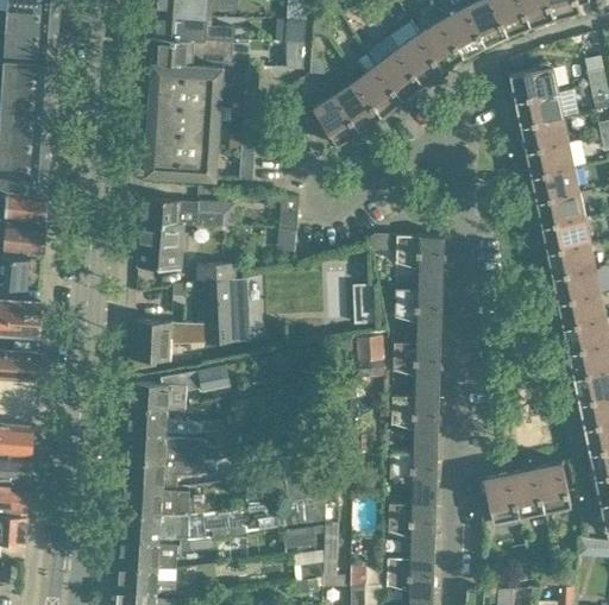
[(60,5),(60,0),(7,0),(7,13),(52,16),(52,11),(54,11),(60,5)]
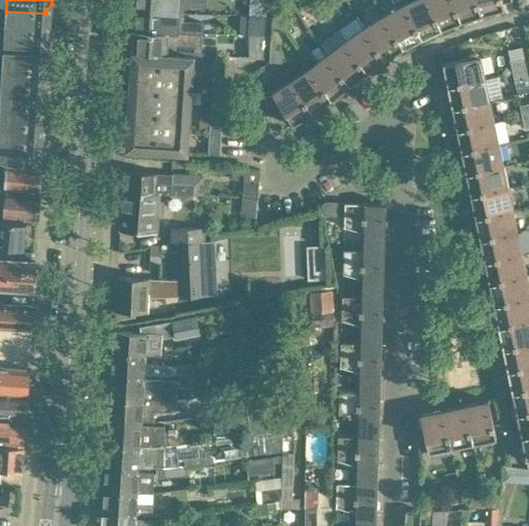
[(206,8),(206,0),(134,0),(133,13),(185,17),(185,7),(206,8)]
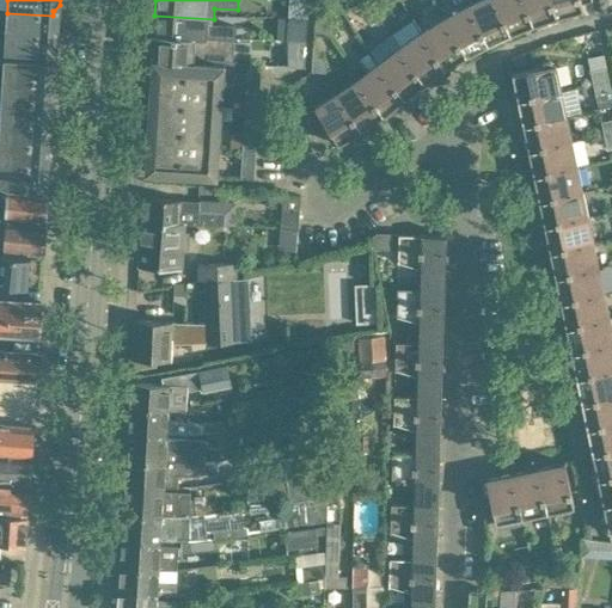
[(307,18),(308,0),(289,0),(289,19),(307,18)]
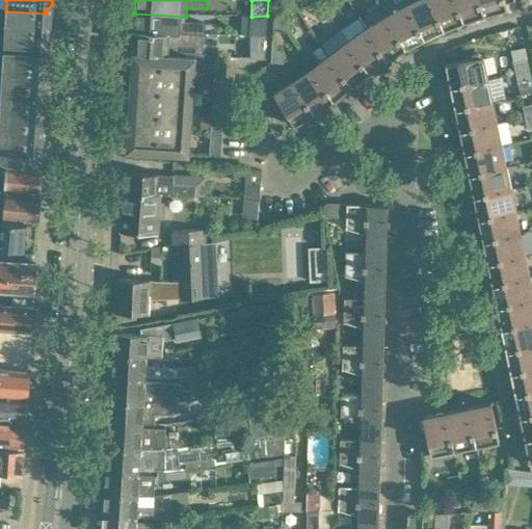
[(317,5),(315,0),(289,0),(297,10),(306,7),(317,5)]
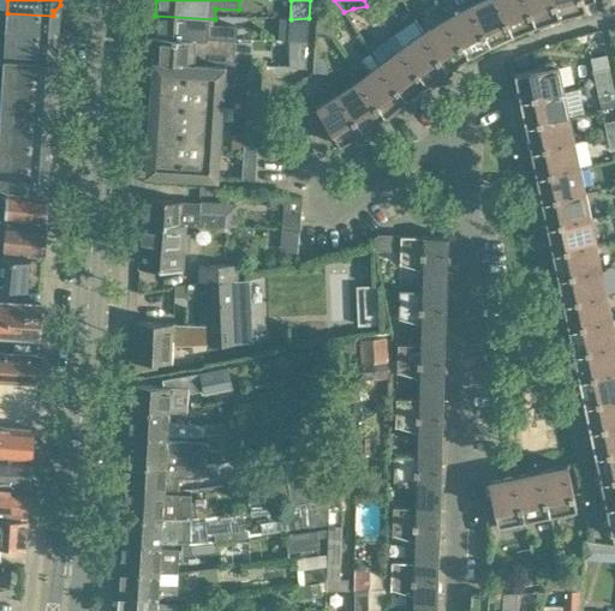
[(513,36),(496,0),(483,0),(470,6),(490,47),(513,36)]
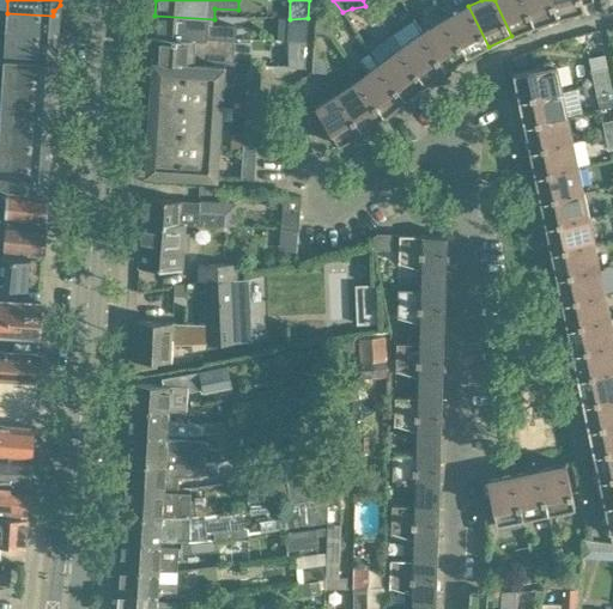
[(534,28),(523,0),(495,0),(511,36),(534,28)]
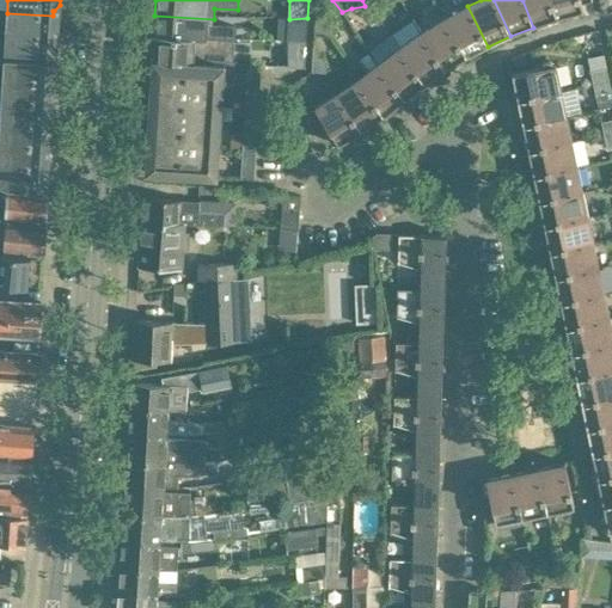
[(556,19),(550,0),(522,0),(533,28),(556,19)]
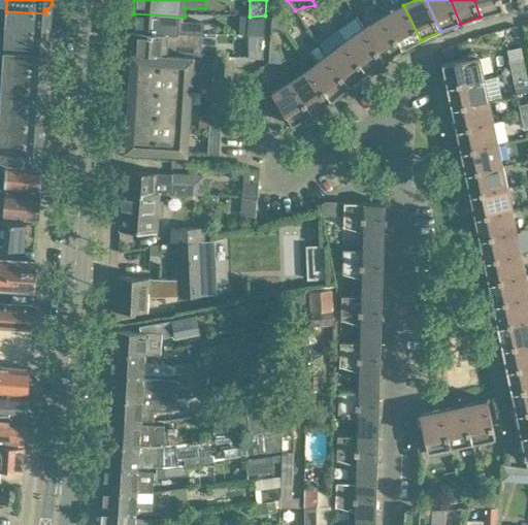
[(502,11),(499,0),(474,0),(480,17),(502,11)]
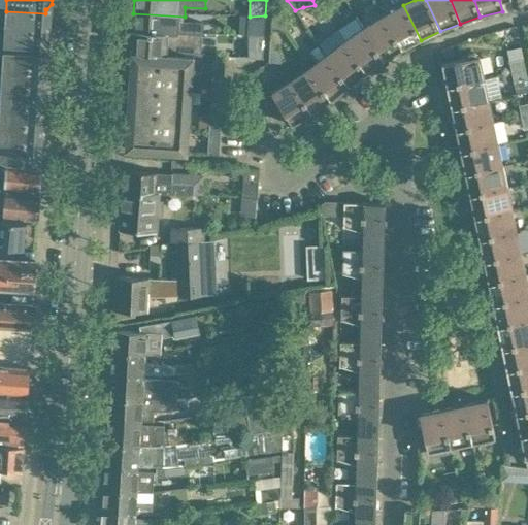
[(421,40),(403,5),(383,17),(402,51),(421,40)]
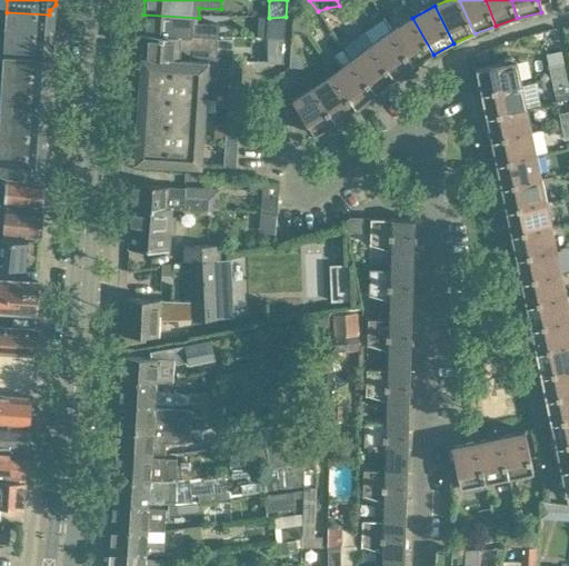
[(307,22),(307,10),(292,9),(292,21),(307,22)]
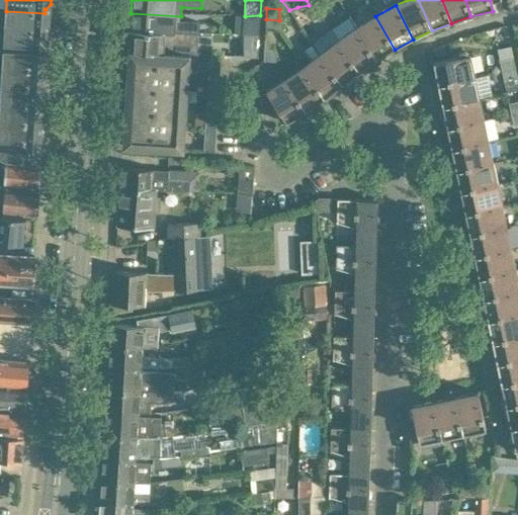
[(45,27),(50,22),(51,13),(45,13),(6,11),(5,29),(42,32),(42,31),(44,27),(45,27)]
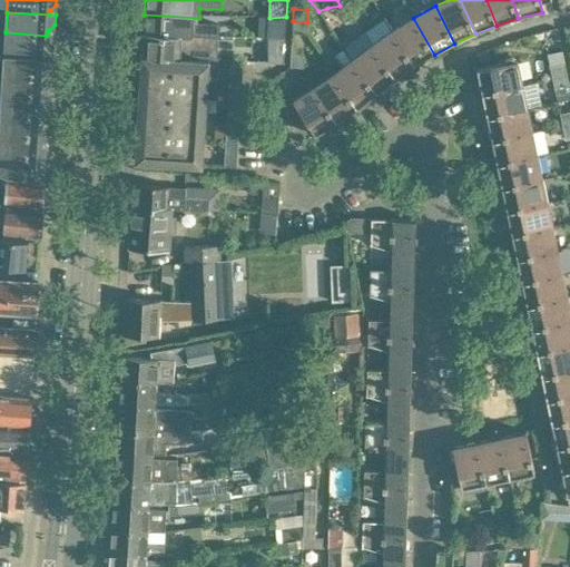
[(198,26),(199,18),(144,15),(143,36),(180,38),(210,39),(219,39),(220,27),(198,26)]
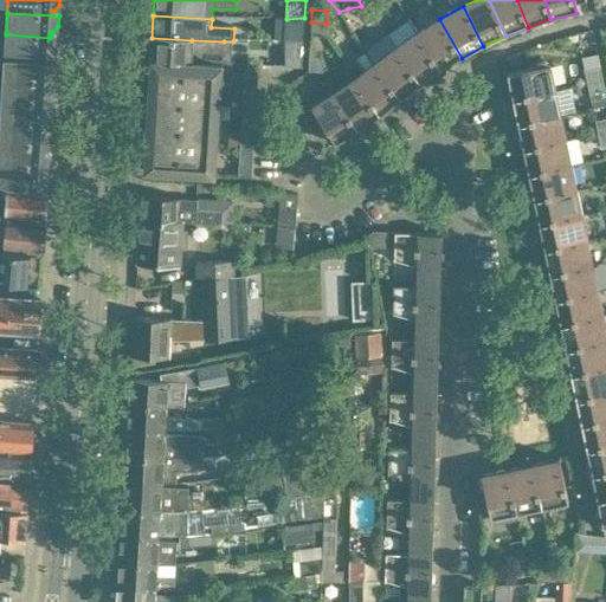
[(302,43),(304,18),(287,19),(285,41),(302,43)]
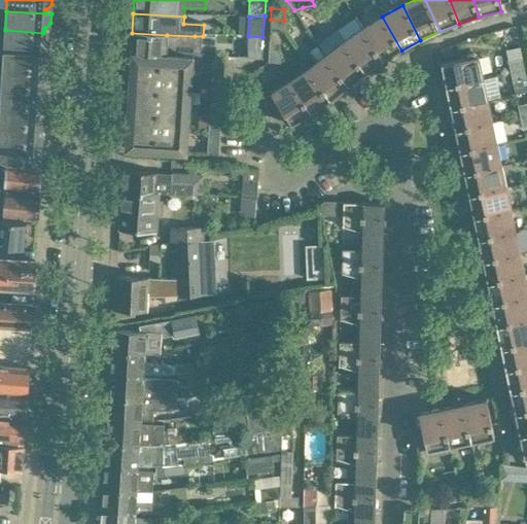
[(401,50),(382,16),(362,29),(383,62),(401,50)]
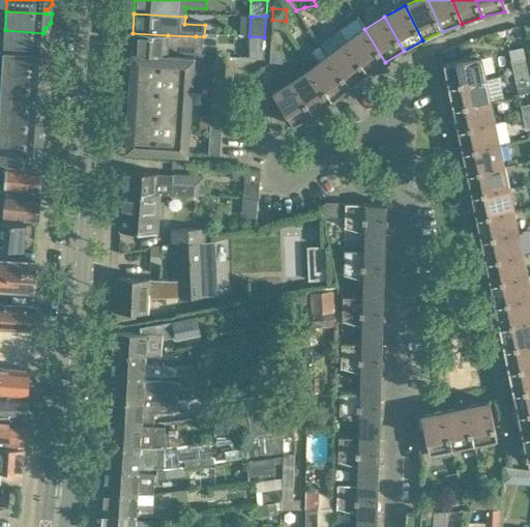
[(385,62),(364,29),(357,19),(337,32),(367,74),(385,62)]
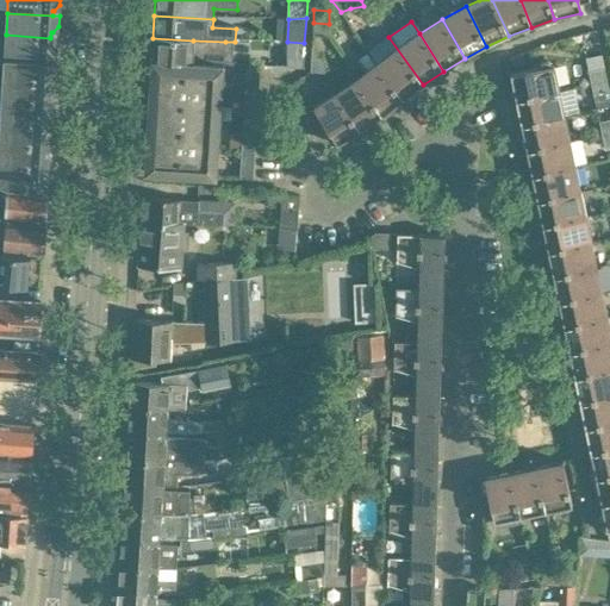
[(328,37),(329,24),(313,23),(312,36),(328,37)]
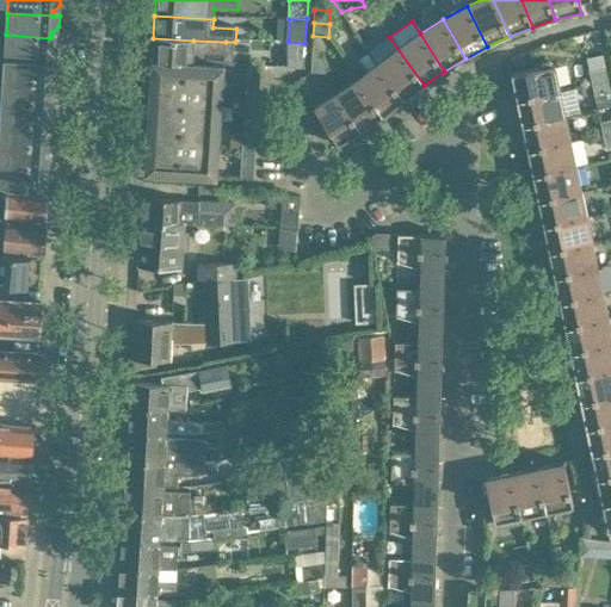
[(57,49),(59,38),(59,37),(50,37),(50,38),(6,35),(5,56),(56,60),(57,59),(49,59),(49,55),(51,55),(57,49)]
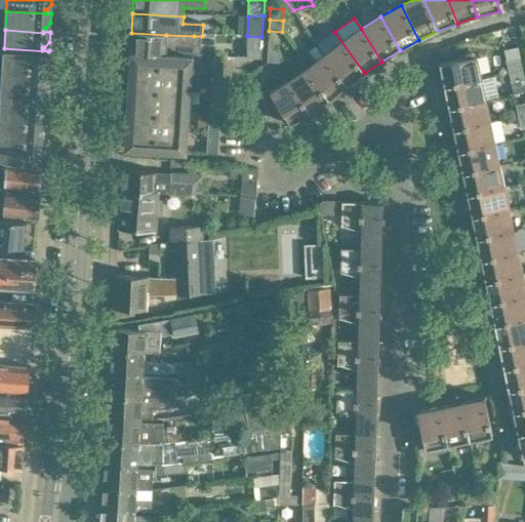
[(364,73),(334,32),(317,45),(324,55),(323,56),(348,86),(364,73)]
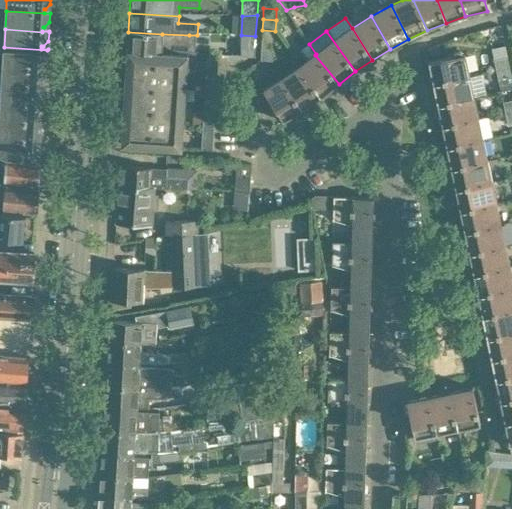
[(188,46),(189,35),(162,34),(128,32),(127,52),(174,54),(174,46),(188,46)]
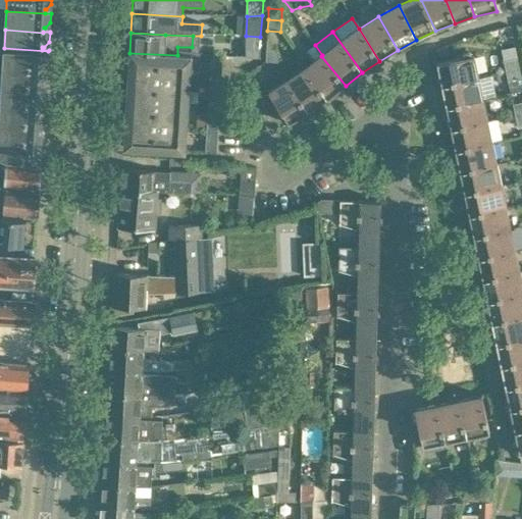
[(259,60),(260,37),(246,36),(245,59),(259,60)]
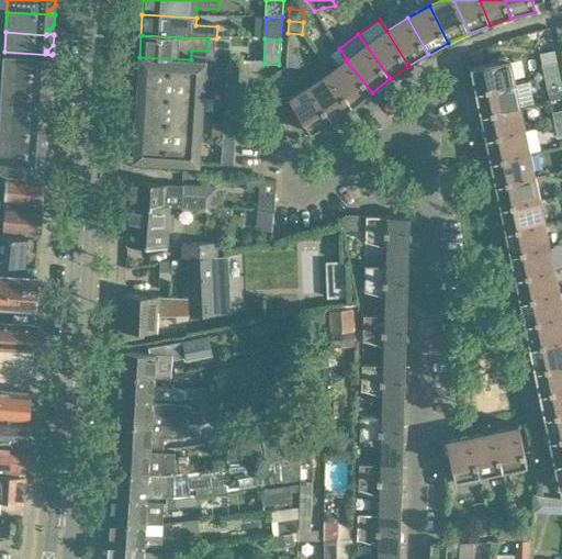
[(300,69),(289,46),(287,46),(285,68),(300,69)]
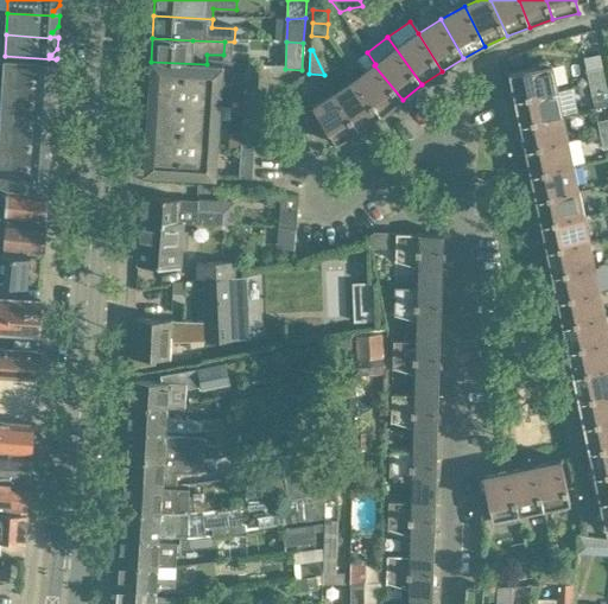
[(222,67),(207,65),(207,64),(151,62),(150,90),(221,95),(222,67)]
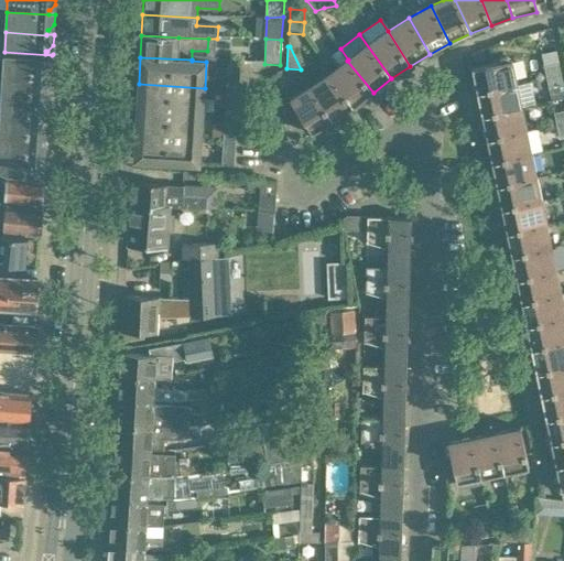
[(52,72),(46,66),(45,66),(45,63),(52,63),(52,62),(3,58),(2,78),(44,81),(44,82),(51,83),(52,72)]
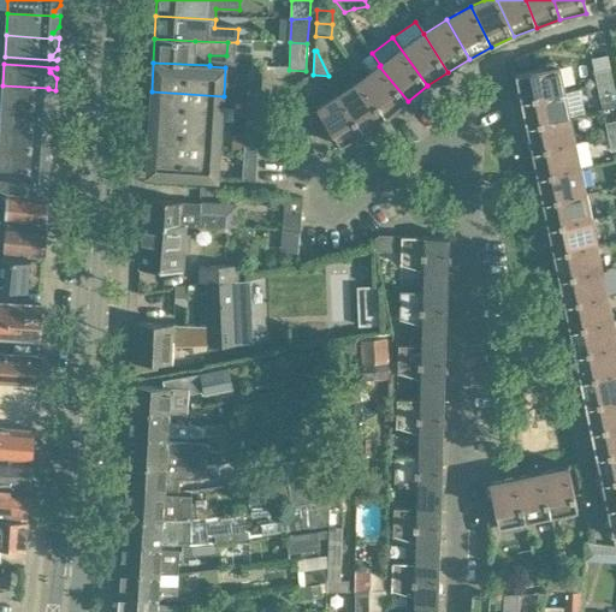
[(564,94),(558,67),(555,67),(554,65),(545,66),(546,70),(514,77),(520,104),(564,94)]
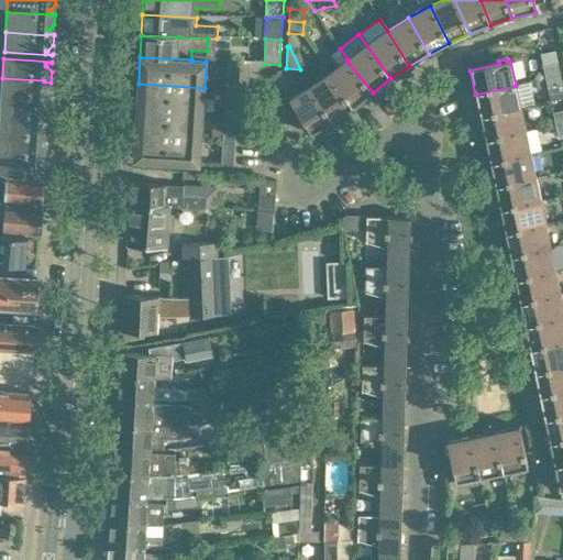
[(373,92),(346,61),(329,74),(353,108),(373,92)]
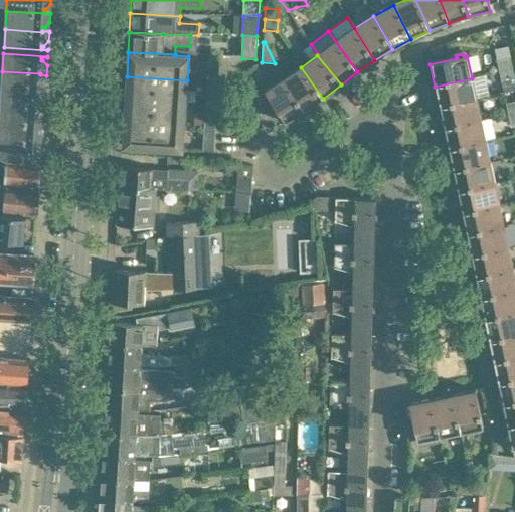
[(219,66),(219,58),(208,57),(208,65),(219,66)]
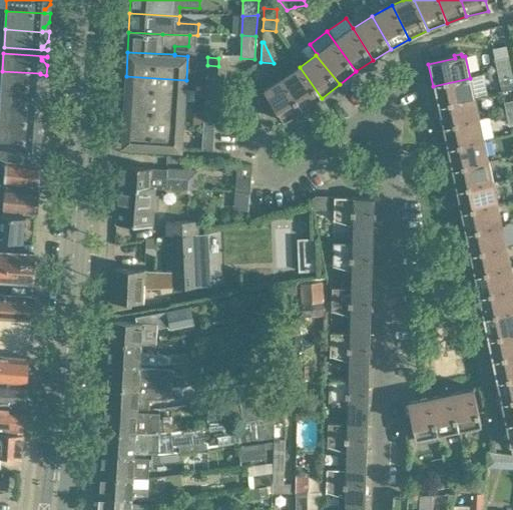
[(510,69),(507,59),(494,61),(497,72),(510,69)]
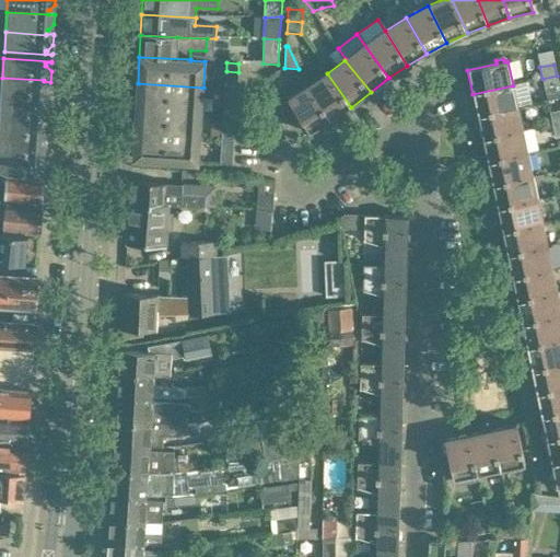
[(237,81),(238,72),(226,71),(225,80),(237,81)]
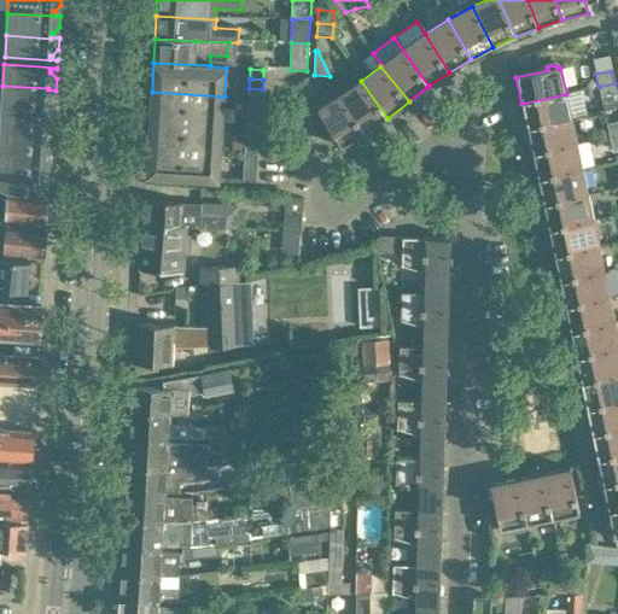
[(388,118),(361,81),(340,95),(365,134),(388,118)]
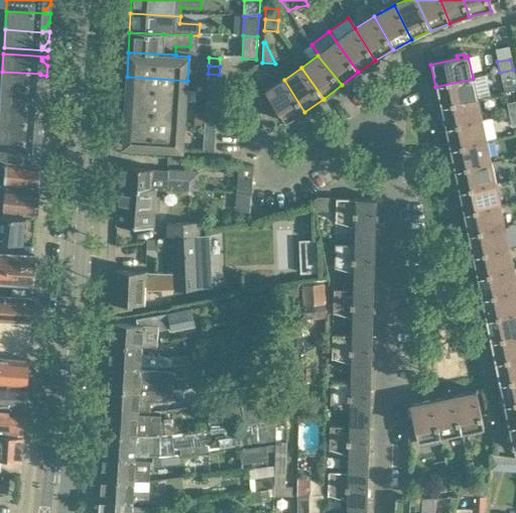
[(515,92),(515,86),(515,81),(513,70),(500,73),(504,94),(515,92)]
